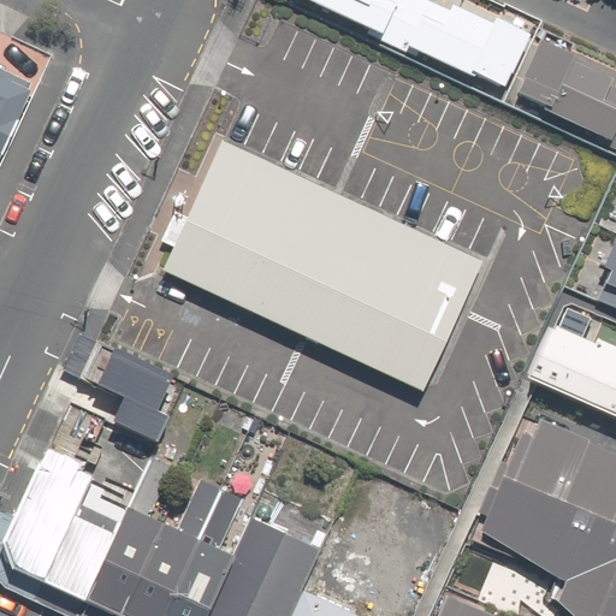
[(505,88),(531,37),(511,28),(514,24),(502,18),(499,22),(496,21),(493,25),(454,7),(451,12),(425,0),(304,0),(369,30),(367,35),(418,58),(420,53),(474,80),(477,75),(505,88)]
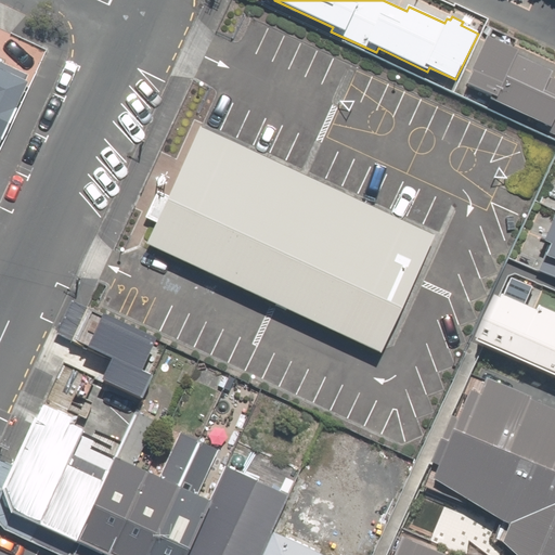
[(519,52),(488,38),(470,73),(472,74),(466,85),(495,99),(494,102),(539,124),(537,127),(554,136),(554,79),(551,78),(553,73),(517,56),(519,52)]
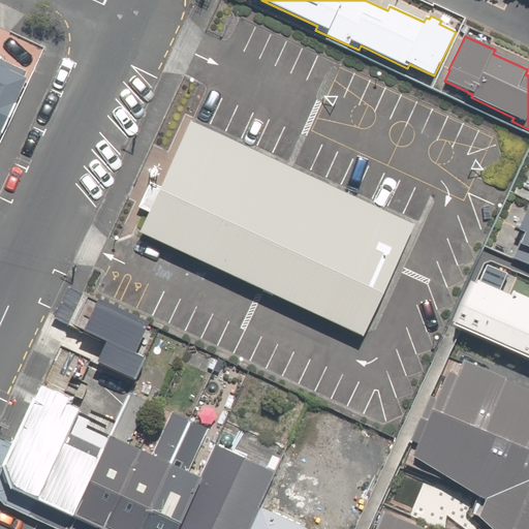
[(0,129),(25,78),(0,65),(0,129)]
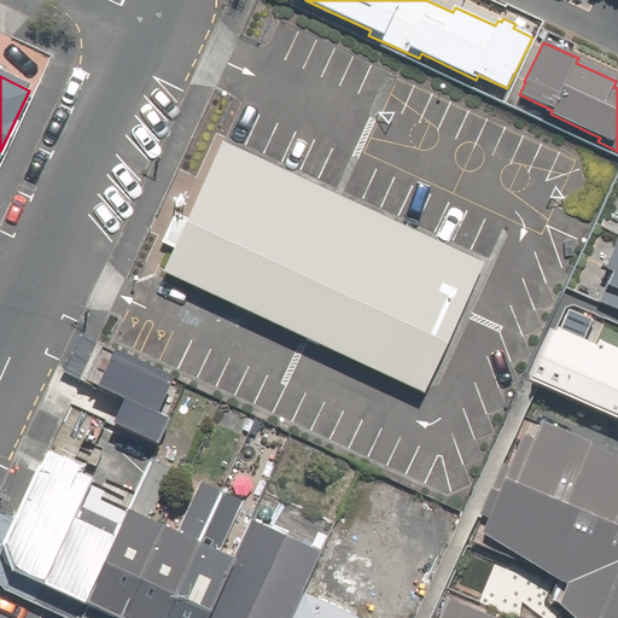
[(174,249),(163,274),(425,394),(485,263),(225,144),(188,220),(175,214),(162,244),(174,249)]
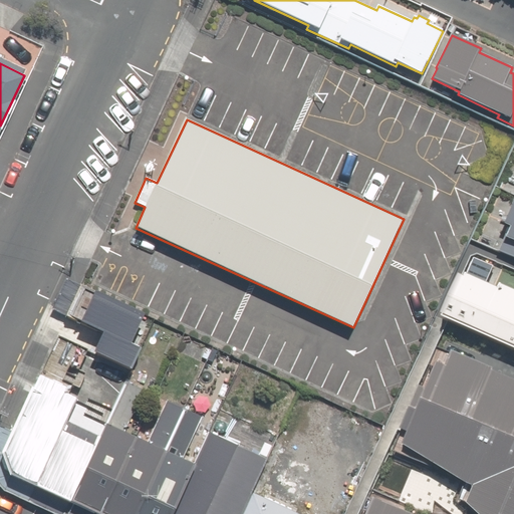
[(513,200),(504,225),(511,227),(506,238),(513,241),(513,200)]
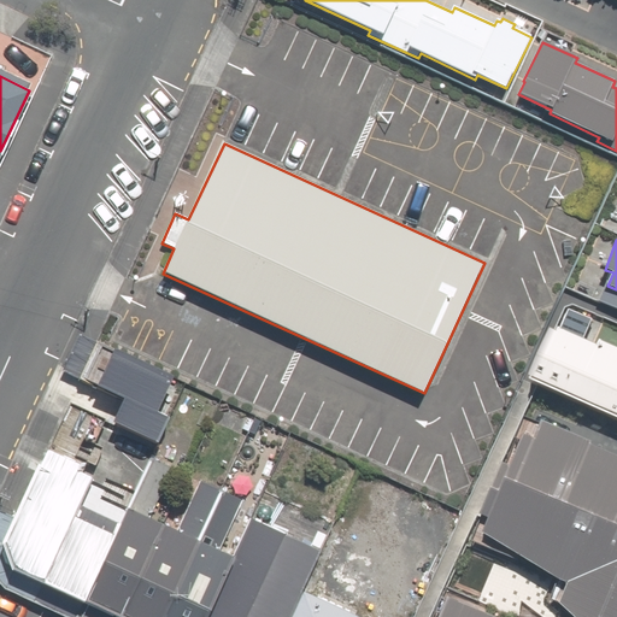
[(535,383),(616,419),(616,348),(604,344),(601,347),(563,330),(560,335),(554,331),(534,378),(536,381),(535,383)]
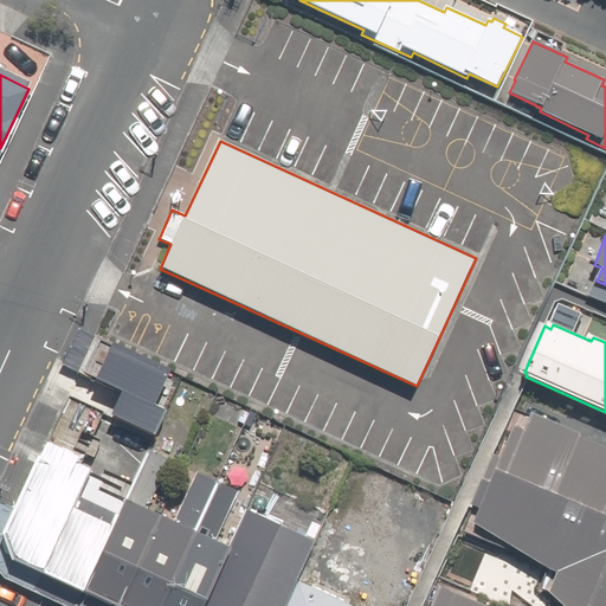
[(95,336),(78,328),(60,366),(149,407),(168,369),(95,336)]
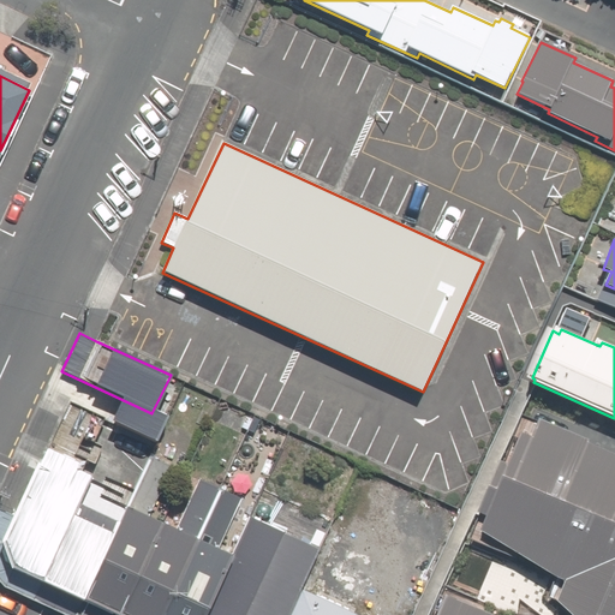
[(614,614),(614,430),(579,416),(575,424),(535,406),(485,518),(496,521),(489,537),(562,583),(574,587),(566,607),(574,614),(488,614),(457,601),(449,614),(614,614)]
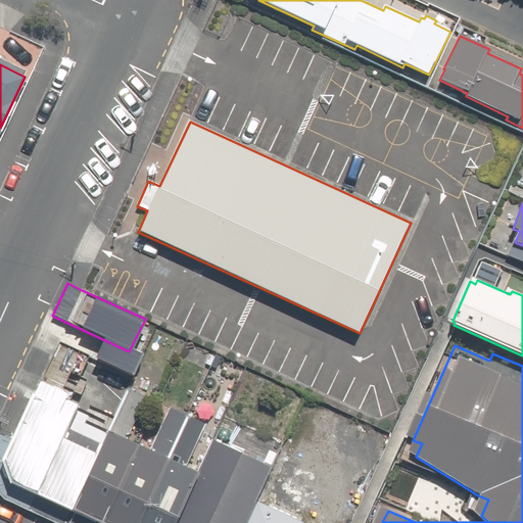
[(11,485),(72,513),(109,432),(85,422),(87,418),(77,414),(80,407),(69,401),(73,396),(42,382),(36,395),(33,394),(3,461),(5,466),(2,470),(5,479),(10,481),(11,485)]
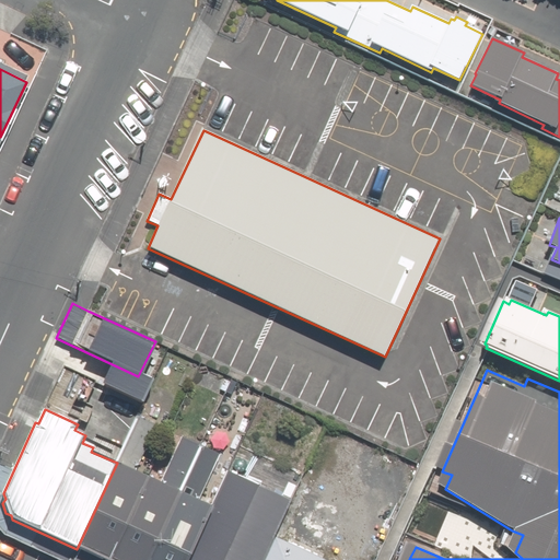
[(77,549),(101,559),(188,559),(213,506),(200,501),(222,454),(183,435),(160,483),(147,478),(135,473),(156,426),(138,417),(117,463),(77,549)]
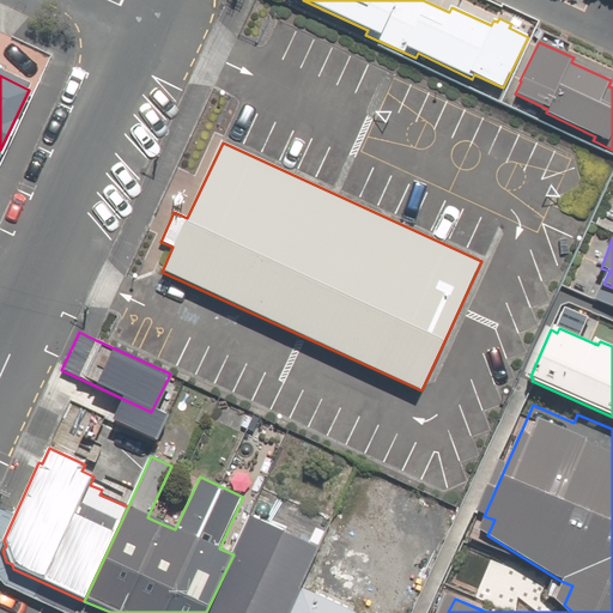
[(237,489),(246,472),(231,466),(224,481),(237,489)]
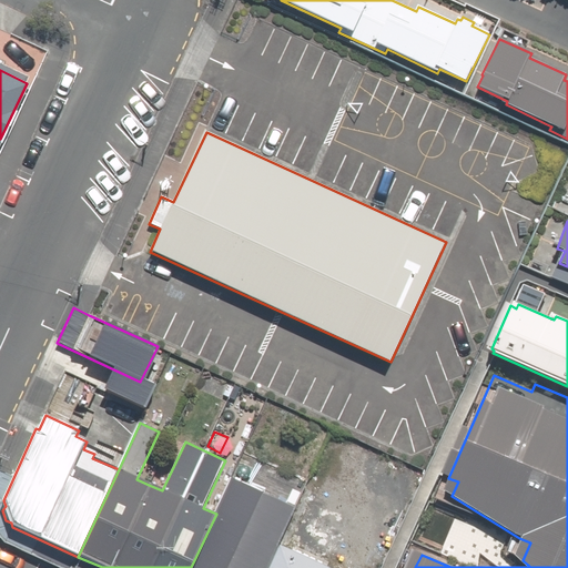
[(350,567),(402,460),(344,434),(288,550),(280,546),(270,567),(350,567)]
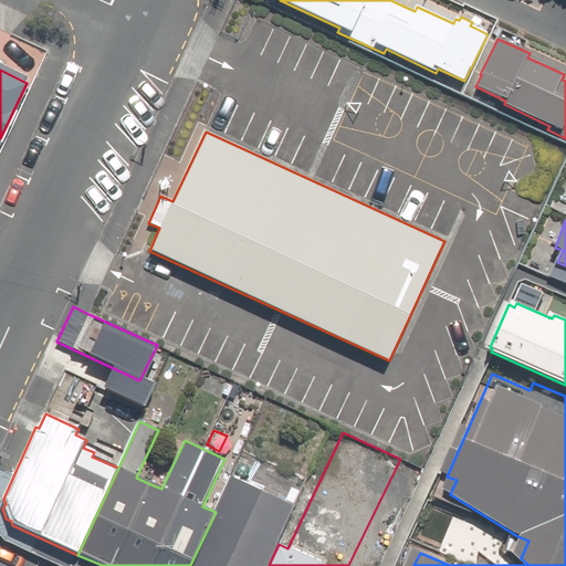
[(190,565),(269,565),(279,544),(296,505),(230,475),(216,512),(190,565)]
